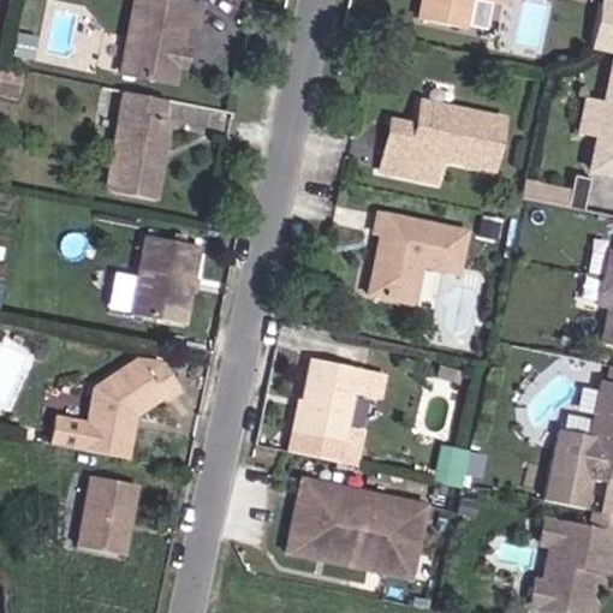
[(172,81),(176,61),(179,45),(184,19),(197,23),(201,4),(185,0),(134,0),(121,69),(172,81)]
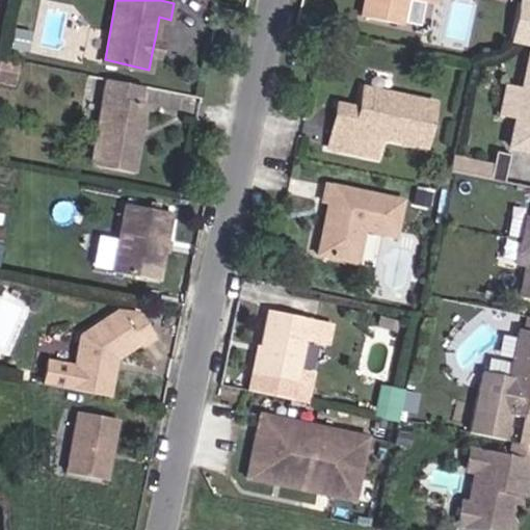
[(366,0),(364,14),(403,22),(407,0),(366,0)]
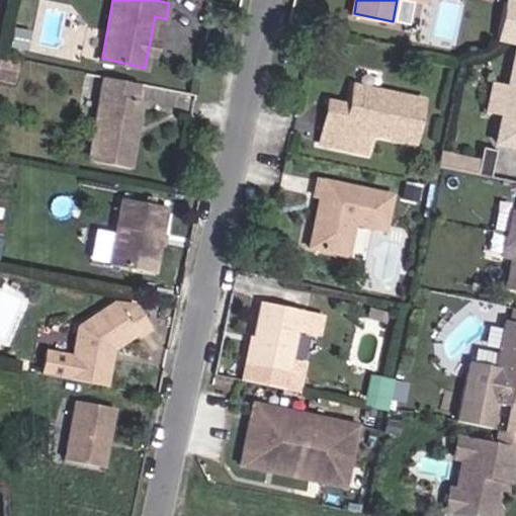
[(515,10),(502,7),(496,43),(515,46),(515,10)]
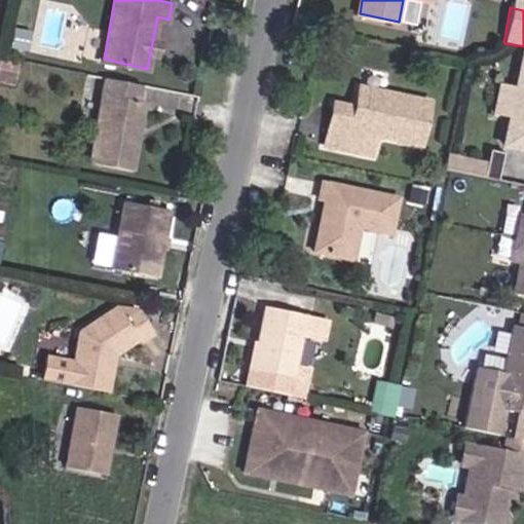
[(153,38),(150,52),(157,54),(160,40),(153,38)]
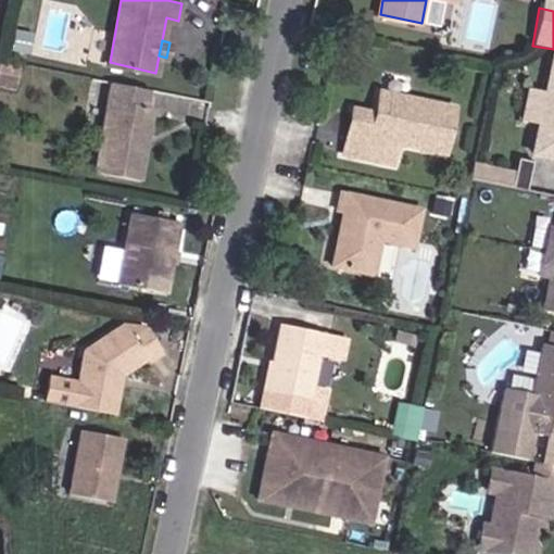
[(21,66),(0,61),(0,78),(17,83),(21,66)]
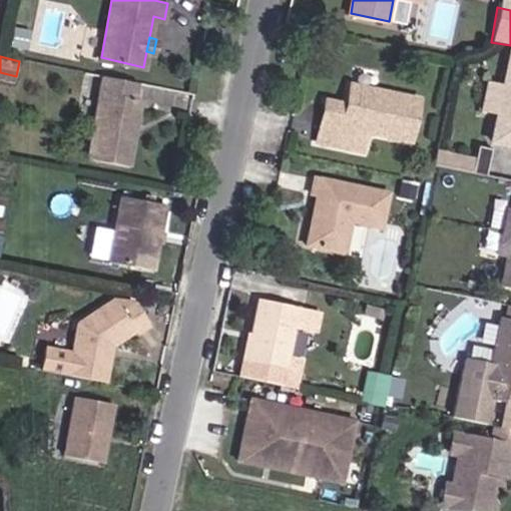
[(510,58),(507,57),(501,83),(495,113),(488,146),(510,150),(510,58)]
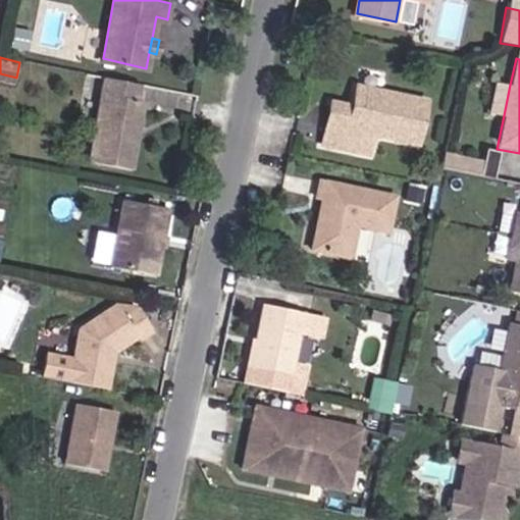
[(139,99),(142,82),(105,75),(89,161),(134,168),(145,100),(139,99)]
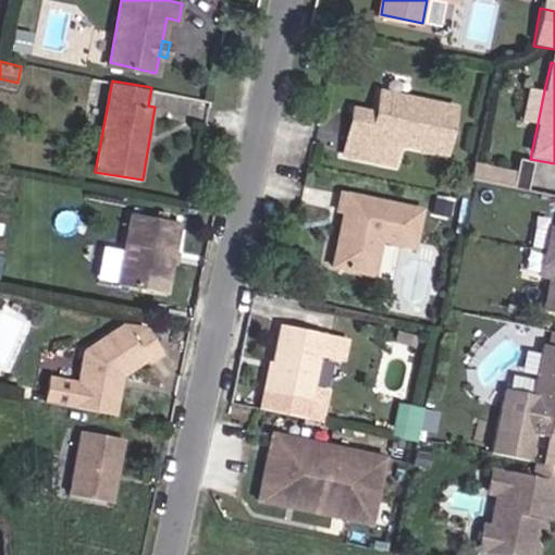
[(521,120),(538,123),(544,90),(528,88),(521,120)]
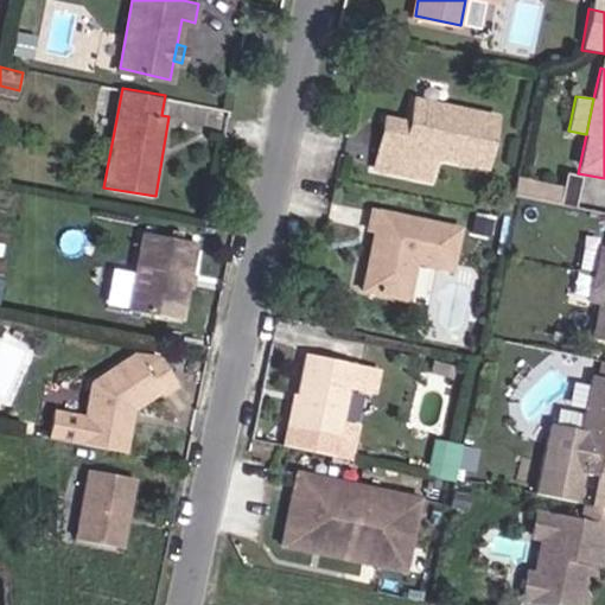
[(485,165),(495,115),(415,99),(411,121),(387,115),(376,166),(431,178),(437,155),(485,165)]
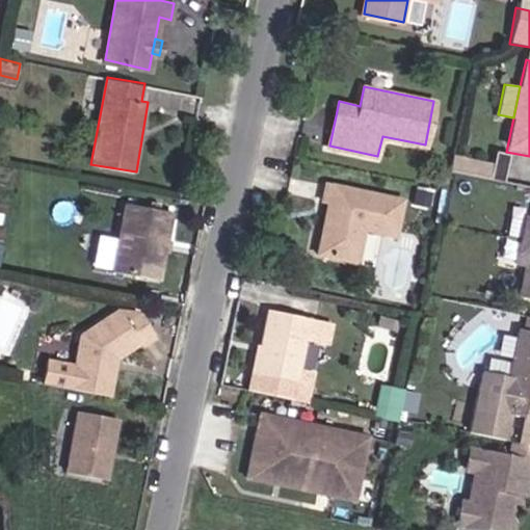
[(506,188),(512,157),(500,155),(496,171),(494,186),(506,188)]
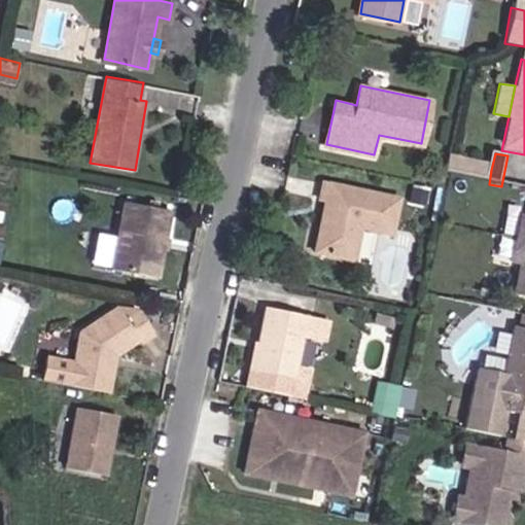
[(489,184),(491,170),(446,161),(443,175),(489,184)]
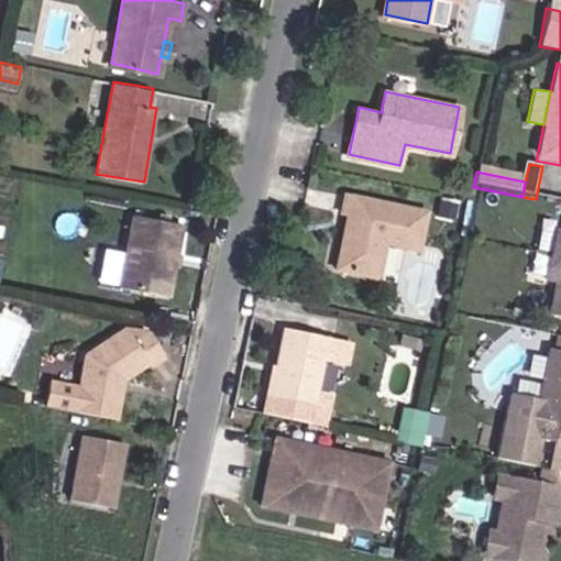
[(427,210),(345,194),(342,211),(352,215),(348,229),(342,233),(337,267),(378,276),(386,241),(419,248),(427,210)]
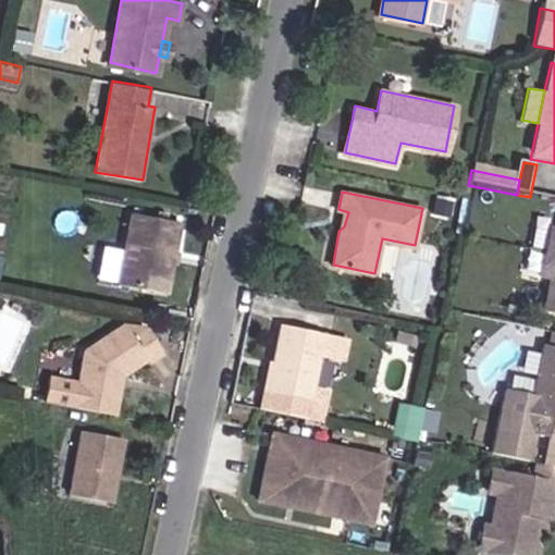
[(165,291),(177,221),(132,212),(120,282),(165,291)]
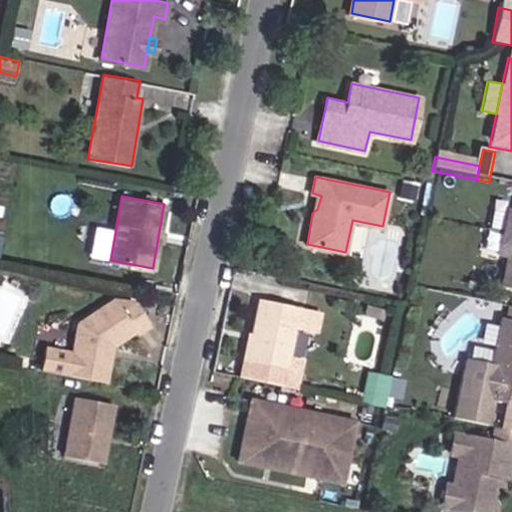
[(506,262),(511,235),(511,217),(506,216),(497,260),(506,262)]
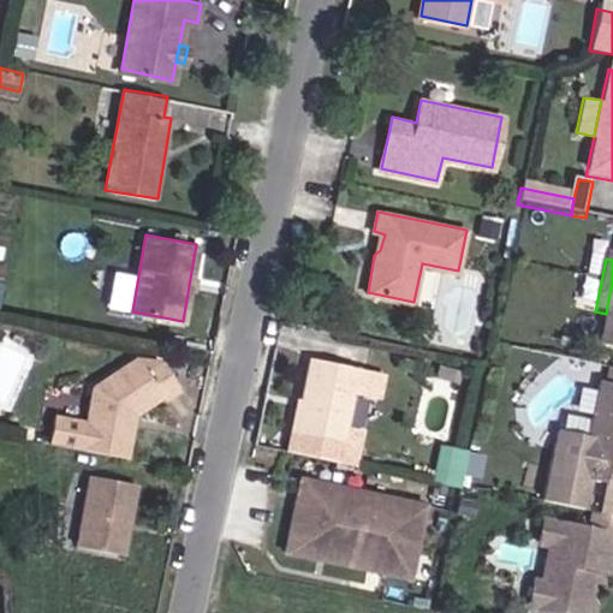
[(612,281),(606,314),(600,350),(612,352),(612,281)]
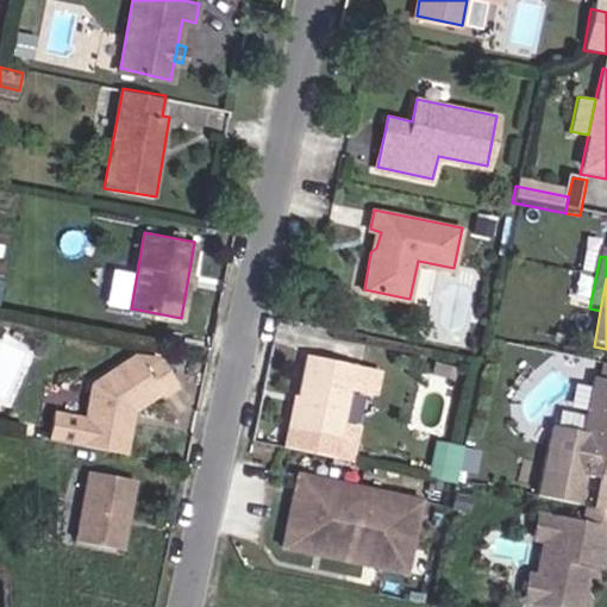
[(49,437),(126,452),(131,421),(126,417),(130,412),(161,392),(164,395),(180,385),(158,354),(136,352),(93,382),(87,415),(55,410),(49,437)]
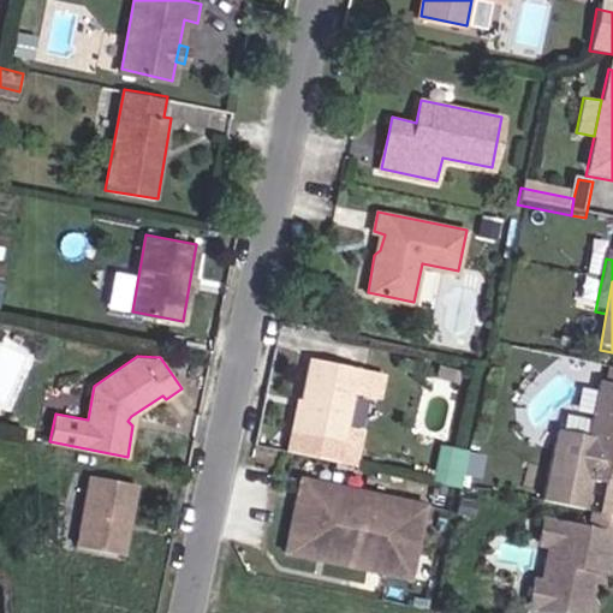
[(311,357),(291,450),(340,460),(344,440),(353,392),(380,397),(385,372),(311,357)]
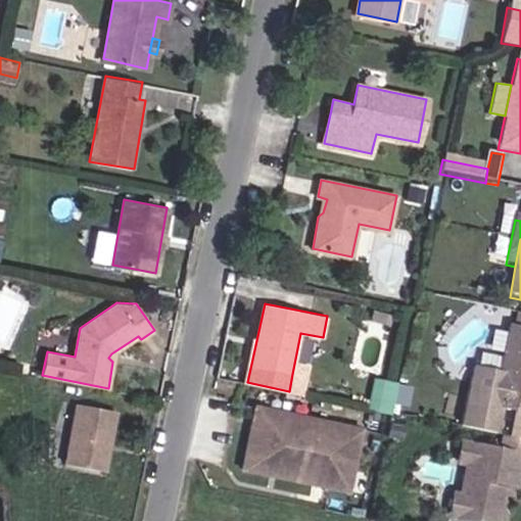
[(520,333),(509,330),(492,411),(520,416),(520,333)]
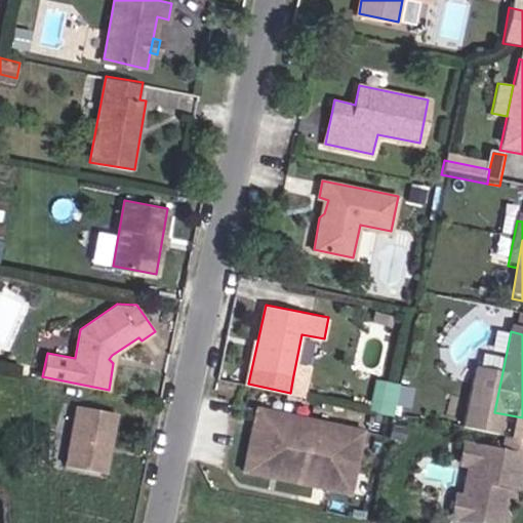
[(310,379),(293,375),(290,393),(306,396),(310,379)]
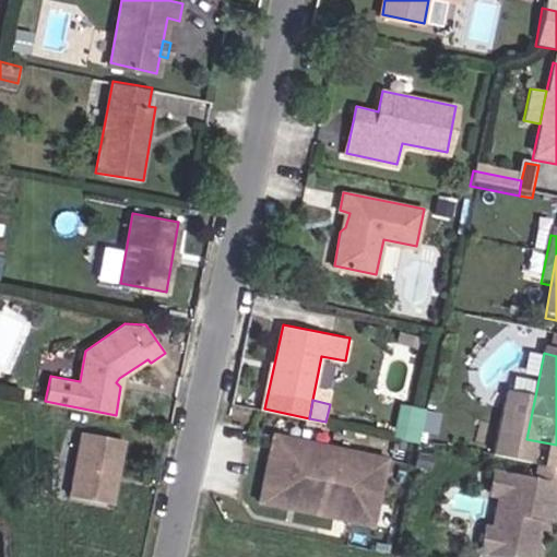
[(416,441),(423,410),(407,405),(400,438),(416,441)]
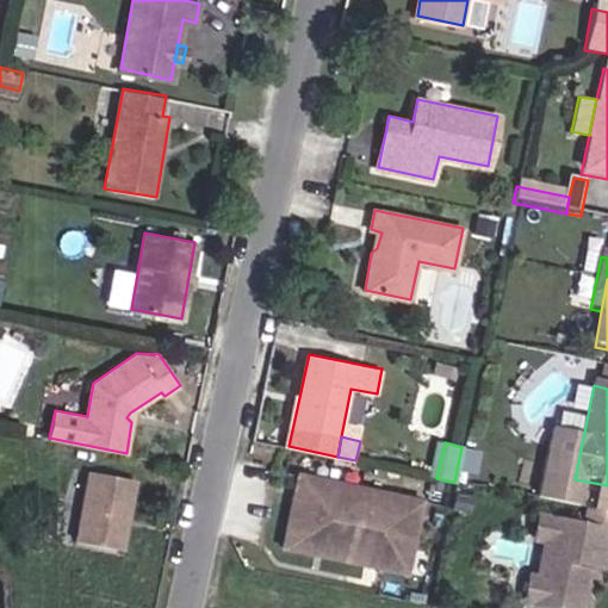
[(123,550),(135,479),(91,470),(76,539),(123,550)]
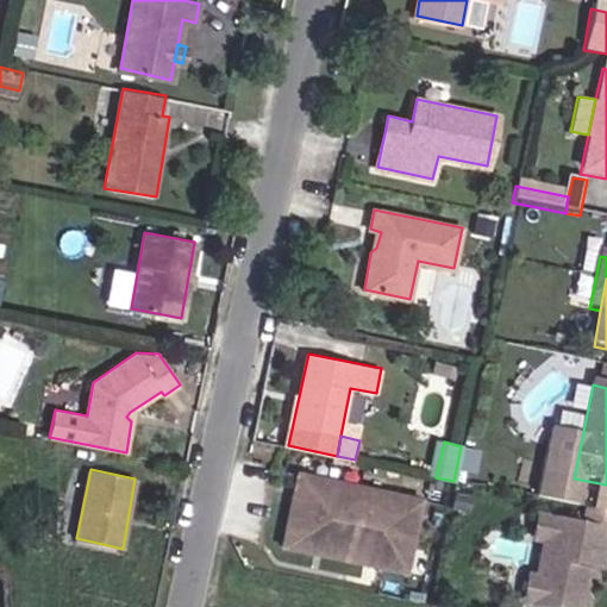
[(408,570),(423,498),(298,473),(283,545),(408,570)]
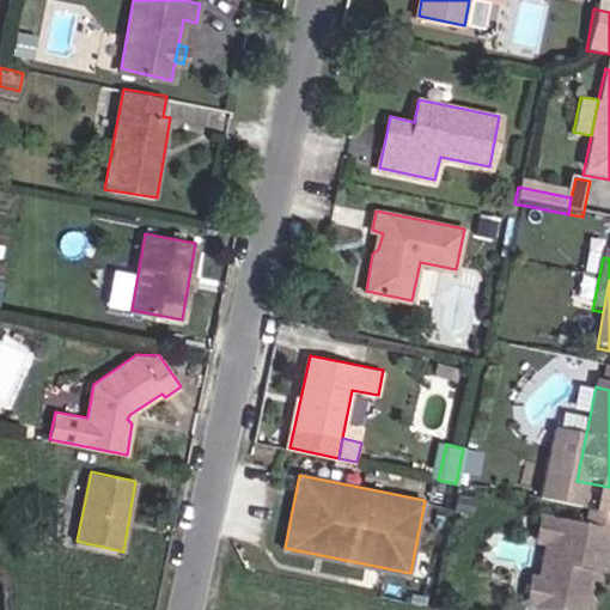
[(540,546),(544,523),(540,522),(534,546),(540,546)]
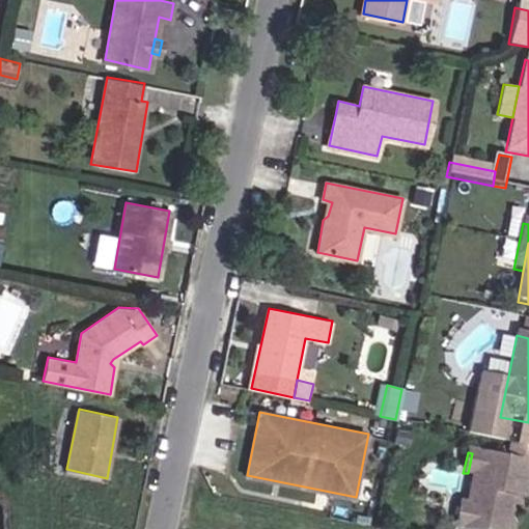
[(528,465),(472,453),(468,473),(473,475),(467,508),(469,511),(465,528),(504,528),(509,506),(505,502),(507,495),(524,499),(528,482),(528,465)]
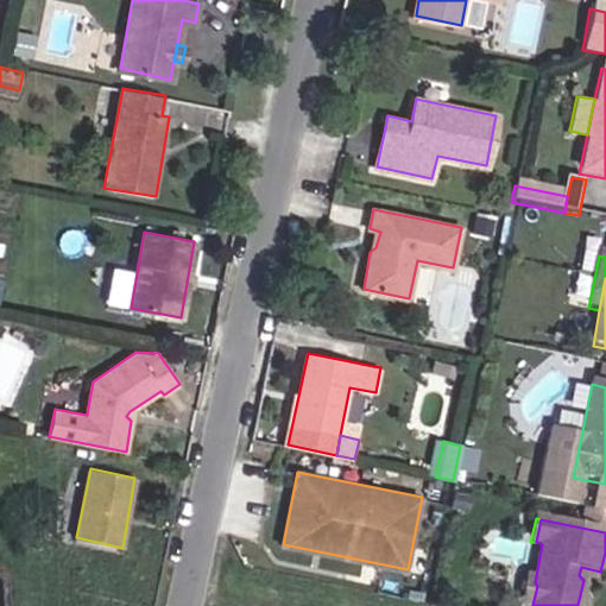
[(522,604),(532,605),(537,586),(535,582),(526,580),(522,604)]
